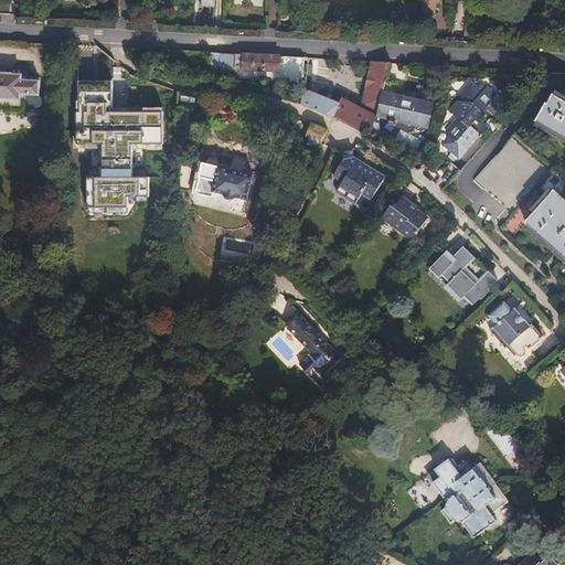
[(435,12),(436,0),(418,0),(423,0),(422,10),(435,12)]
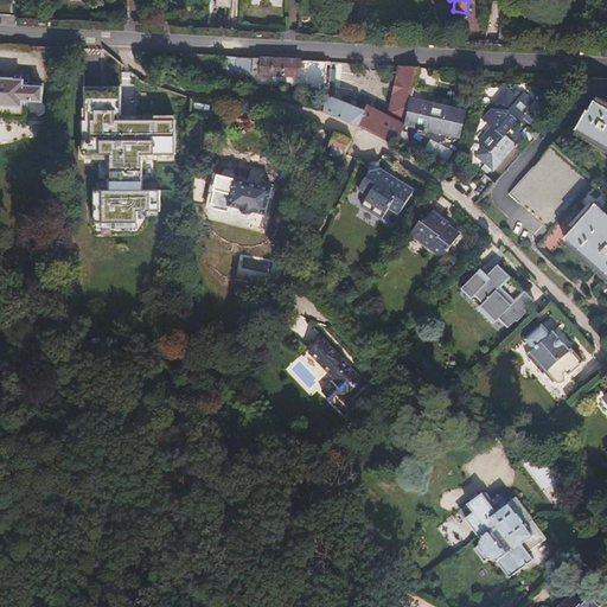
[(500,27),(499,42),(512,43),(513,27),(500,27)]
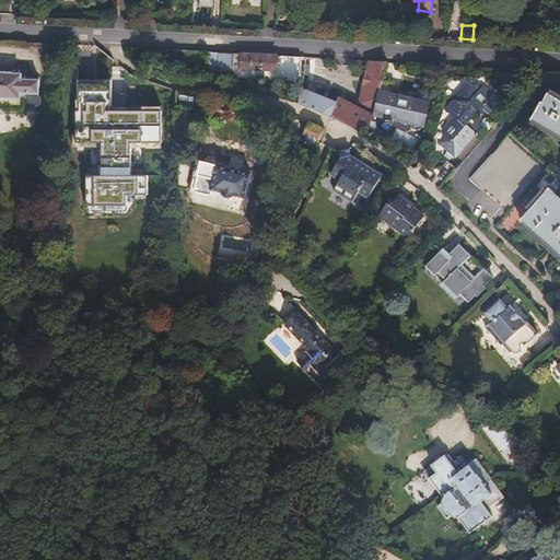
[(281,55),(240,53),(238,68),(276,70),(276,67),(280,68),(281,55)]
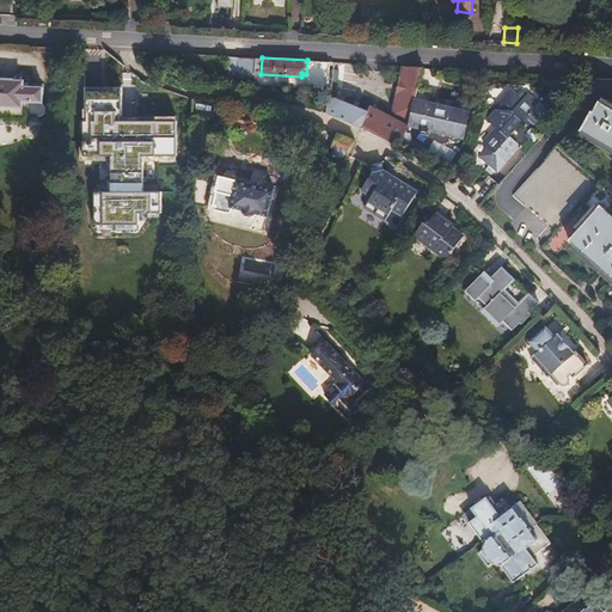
[(421,67),(402,66),(389,115),(407,123),(409,124),(410,121),(416,93),(418,80),(421,67)]
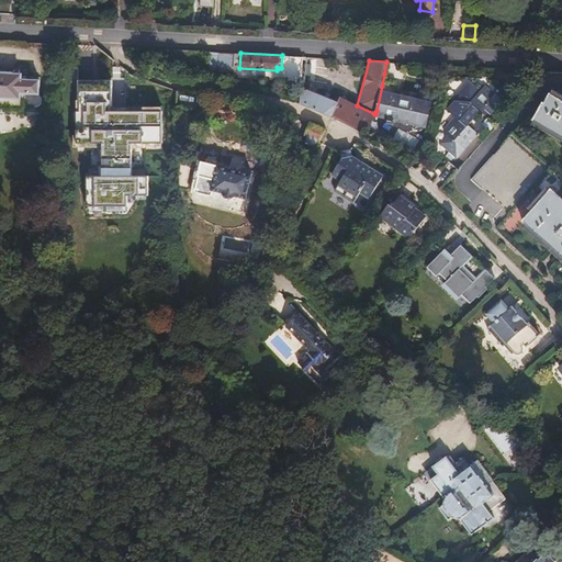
[(0,108),(20,109),(20,108),(22,109),(24,104),(36,105),(36,104),(44,104),(42,103),(42,99),(43,98),(38,96),(40,77),(30,77),(30,79),(27,79),(27,77),(22,76),(22,74),(0,71),(0,108)]
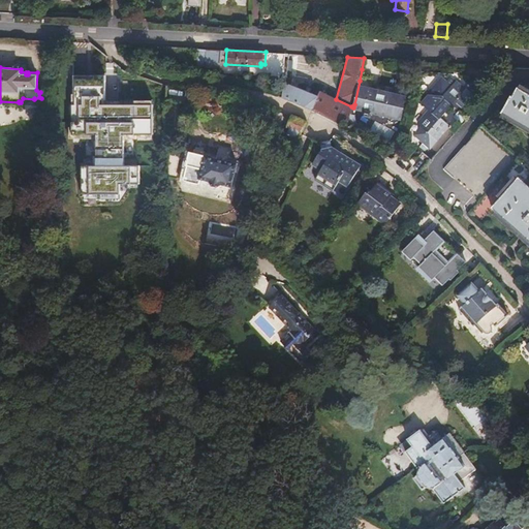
[(371,71),(362,69),(360,81),(406,92),(407,86),(370,78),(371,71)]
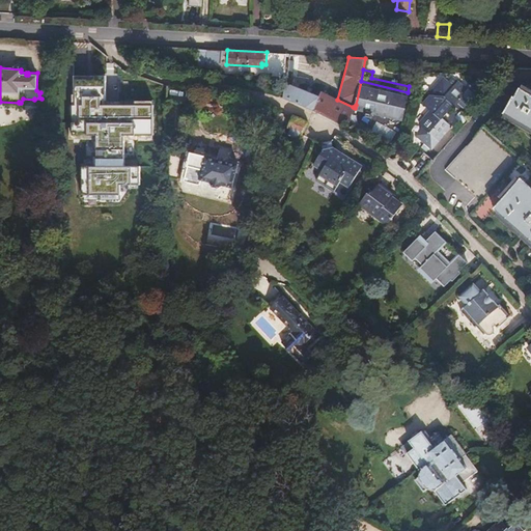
[(429,151),(437,141),(434,139),(437,135),(440,138),(448,127),(439,119),(449,107),(457,114),(477,91),(465,77),(458,76),(452,75),(419,73),(414,95),(425,99),(419,107),(426,112),(415,127),(419,131),(413,138),(429,151)]
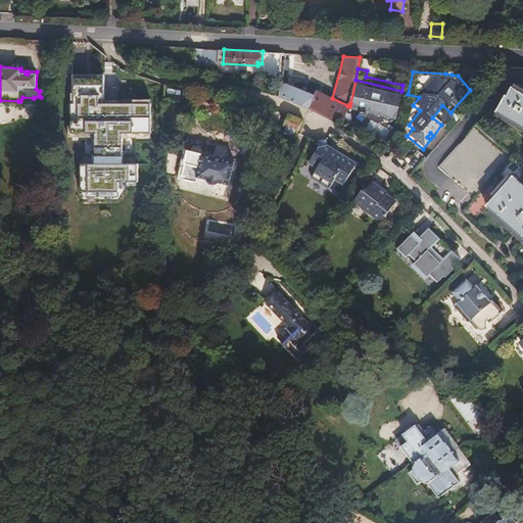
[(120,181),(138,181),(138,163),(124,163),(124,133),(151,133),(151,102),(105,102),(104,74),(94,74),(94,77),(75,77),(75,103),(72,103),(72,133),(96,133),(97,163),(82,163),(82,191),(120,191),(120,181)]
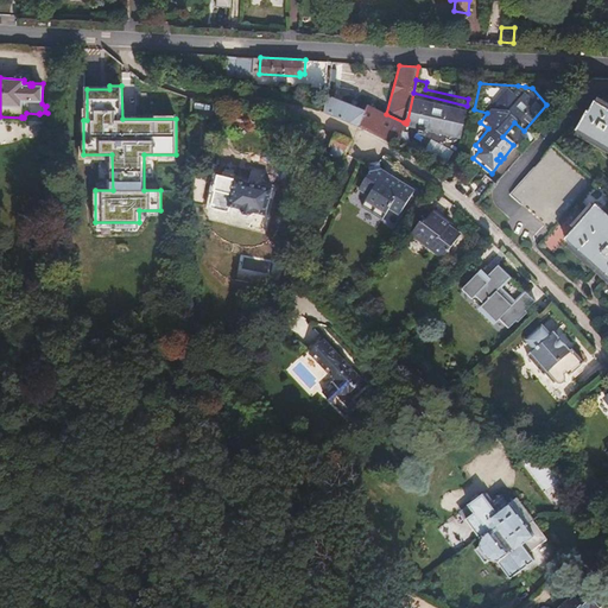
[(467,106),(413,93),(407,120),(418,122),(418,128),(424,130),(425,124),(460,132),(467,106)]
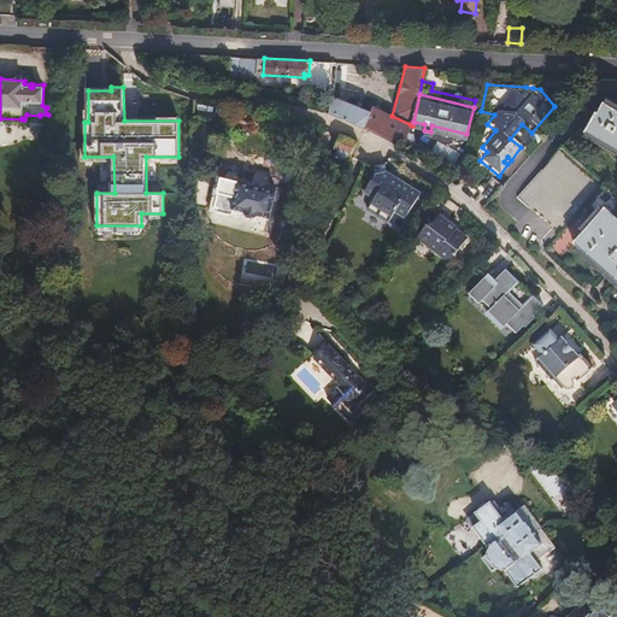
[(330,95),(328,113),(374,133),(391,140),(404,150),(410,124),(392,116),(372,106),(370,112),(330,95)]
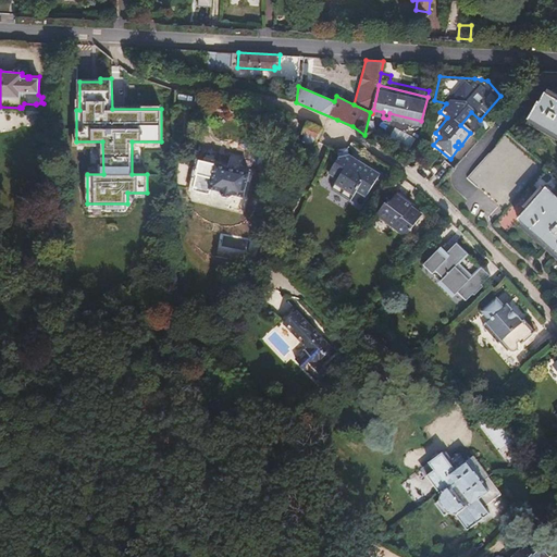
[(541,94),(527,119),(556,136),(556,93),(555,98),(544,91),(542,95),(541,94)]
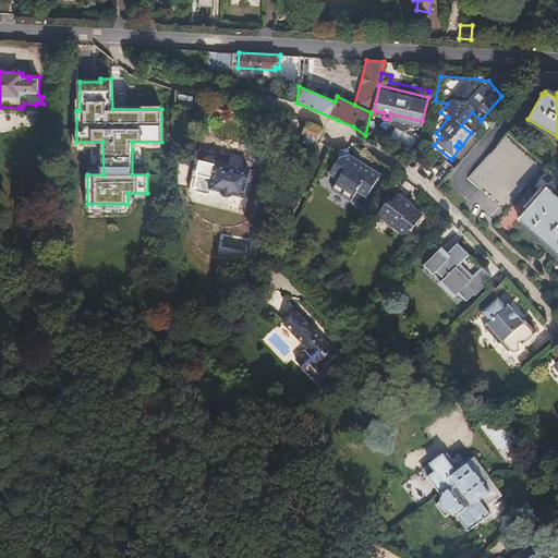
[(196,96),(177,95),(173,146),(193,147),(196,96)]
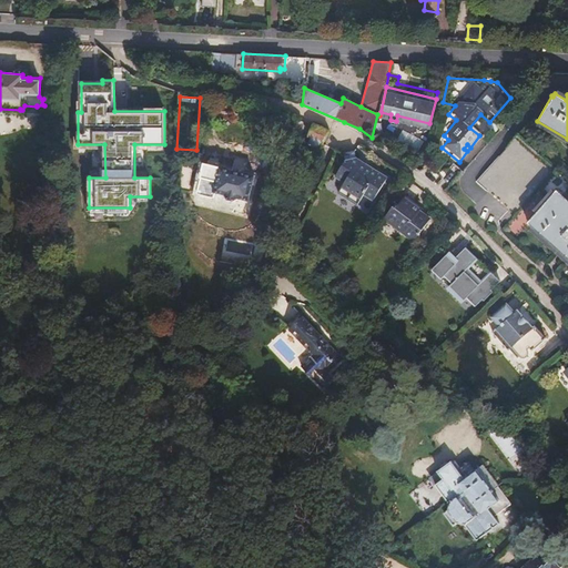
[(326,153),(336,134),(322,127),(316,137),(321,139),(317,145),(322,148),(321,151),(326,153)]
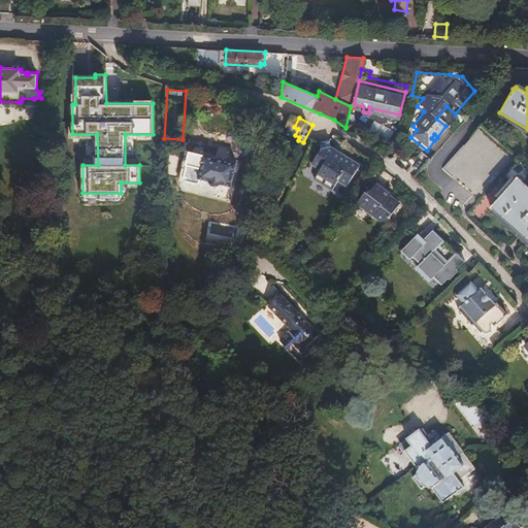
[(451,179),(437,197),(461,219),(514,158),(477,127),(440,170),(451,179)]
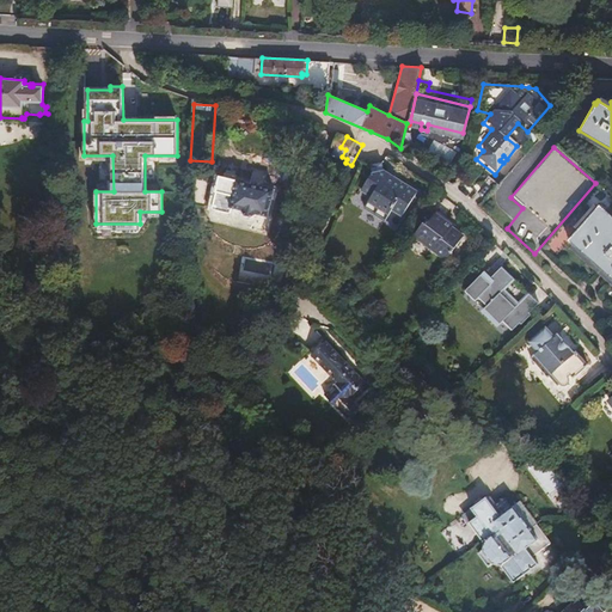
[(392,178),(395,175),(389,170),(389,164),(378,164),(379,171),(365,188),(374,195),(366,206),(385,221),(393,210),(402,218),(421,195),(405,183),(402,187),(392,178)]
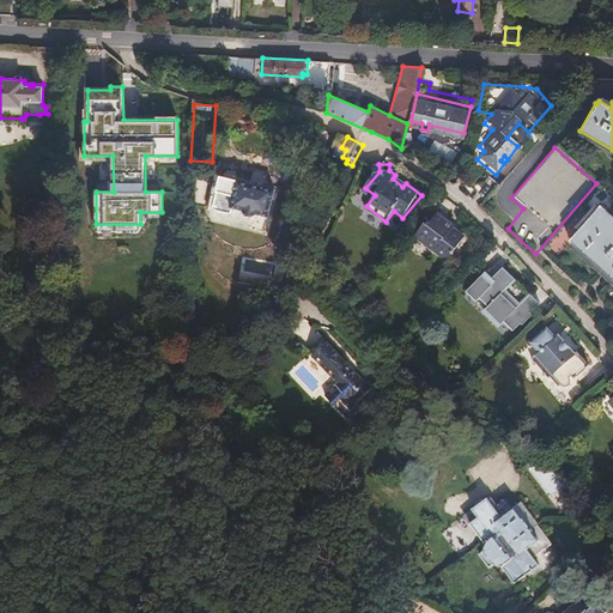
[(406,183),(395,175),(393,178),(402,187),(406,183)]
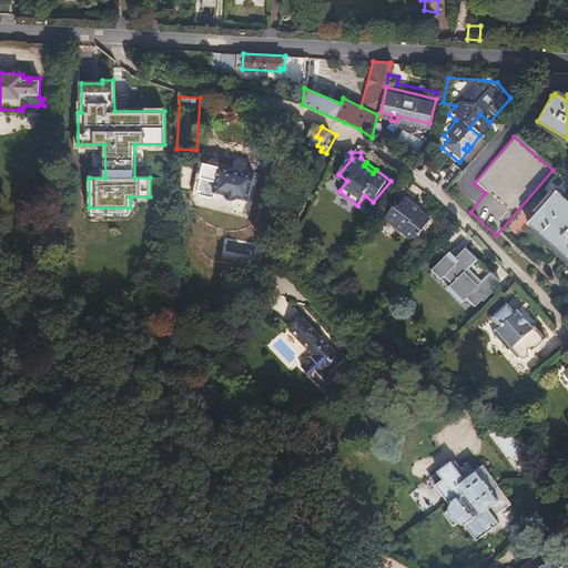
[(250,204),(253,189),(254,180),(215,172),(216,168),(206,166),(206,169),(202,168),(201,176),(199,176),(198,181),(200,181),(196,195),(196,196),(198,198),(199,199),(213,202),(217,201),(217,199),(226,200),(227,203),(235,205),(239,202),(250,204)]
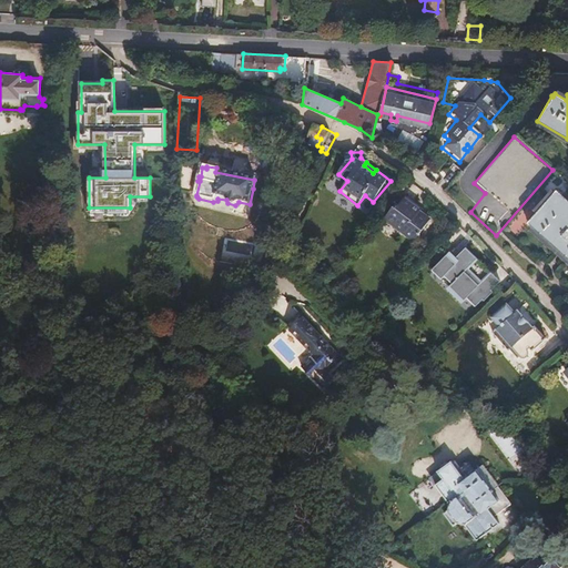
[(567,201),(557,191),(527,224),(567,260),(567,201)]
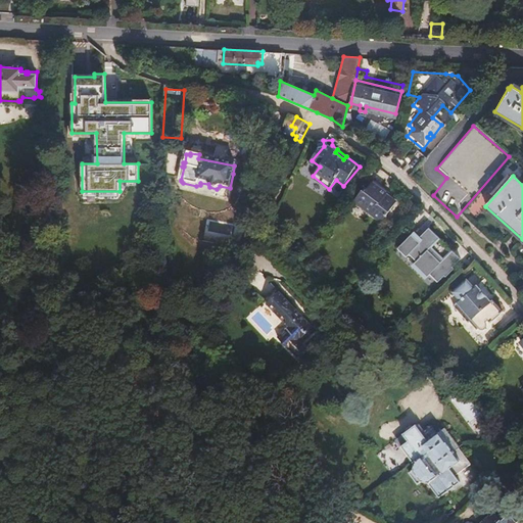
[(367,178),(358,189),(364,194),(355,204),(382,226),(398,206),(384,195),(385,193),(367,178)]
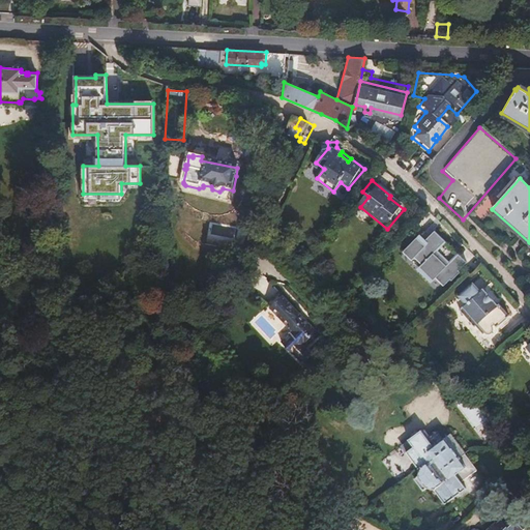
[(457,255),(445,242),(434,232),(424,240),(421,243),(416,238),(402,252),(411,261),(413,258),(421,265),(418,268),(432,282),(435,278),(443,287),(449,281),(450,282),(459,273),(458,271),(466,263),(457,255)]
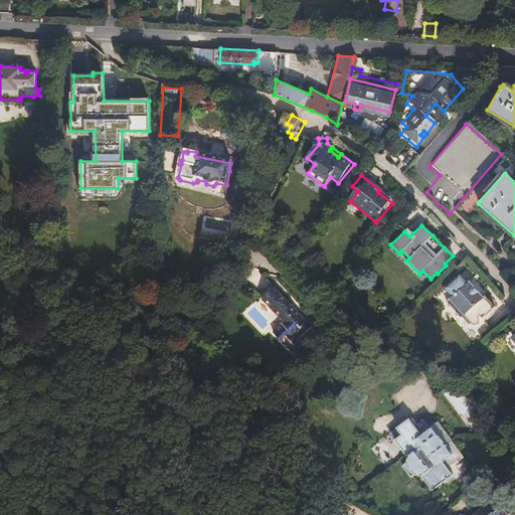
[(407,228),(404,231),(409,236),(412,233),(407,228)]
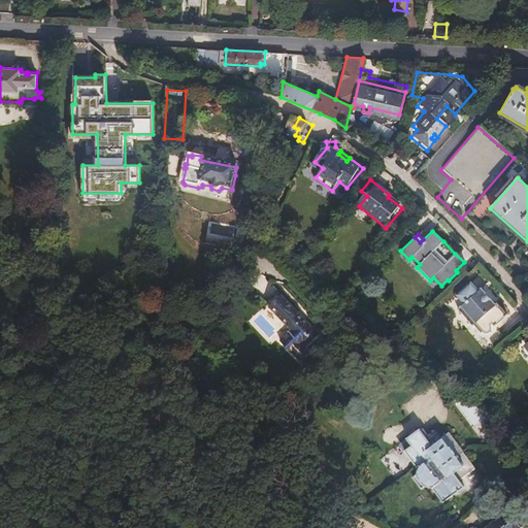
[(470,282),(456,294),(463,303),(457,308),(471,326),(473,325),(481,333),(483,331),(483,332),(484,332),(485,332),(486,332),(487,332),(488,332),(489,331),(490,330),(490,329),(491,328),(491,327),(490,326),(490,325),(489,325),(492,323),(494,326),(506,315),(496,303),(494,304),(481,289),(477,291),(470,282)]
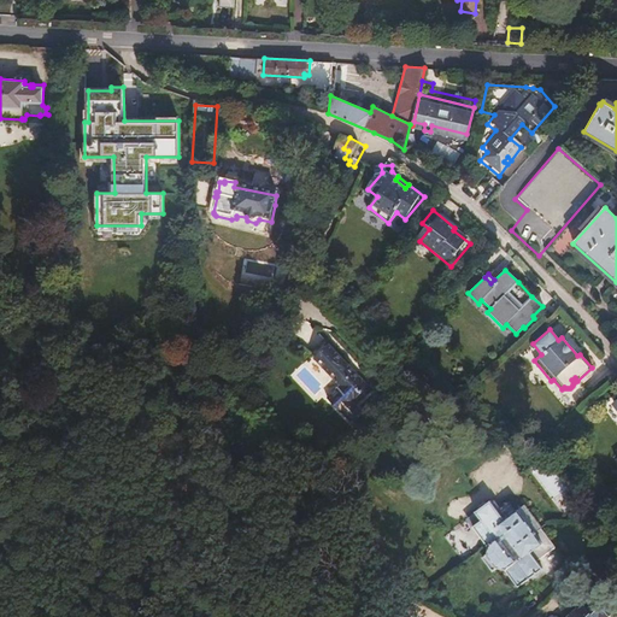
[(169,330),(169,340),(177,341),(178,330),(169,330)]
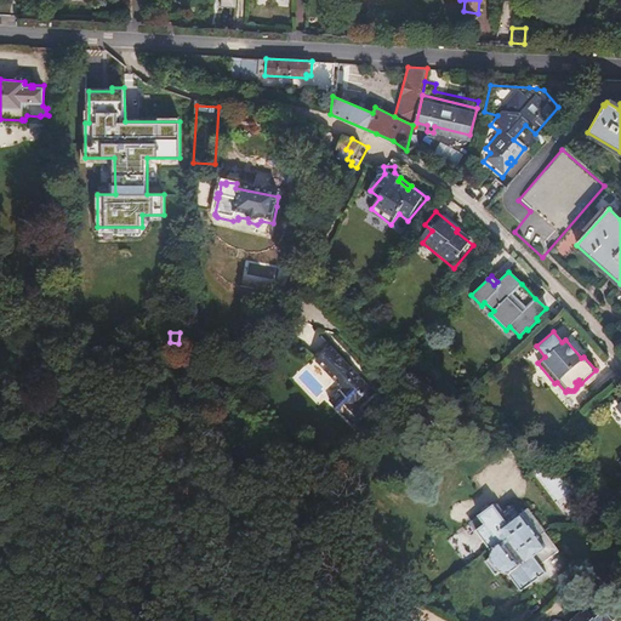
[(317,362),(320,365),(336,349),(332,346),(317,362)]
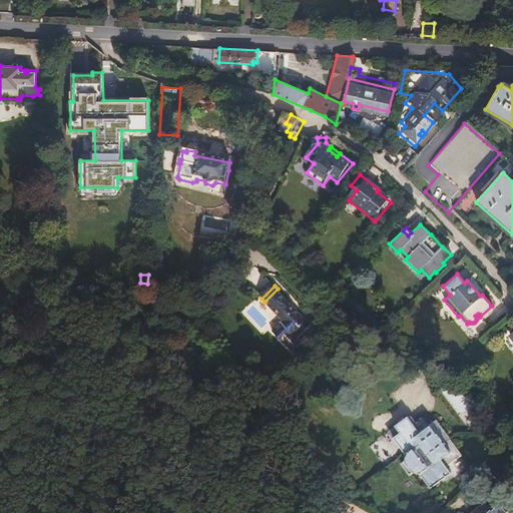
[(278,289),(265,302),(287,324),(275,335),(287,348),(289,346),(297,354),(305,345),(297,337),(302,332),(306,335),(314,327),(300,312),(298,314),(293,309),(295,307),(278,289)]
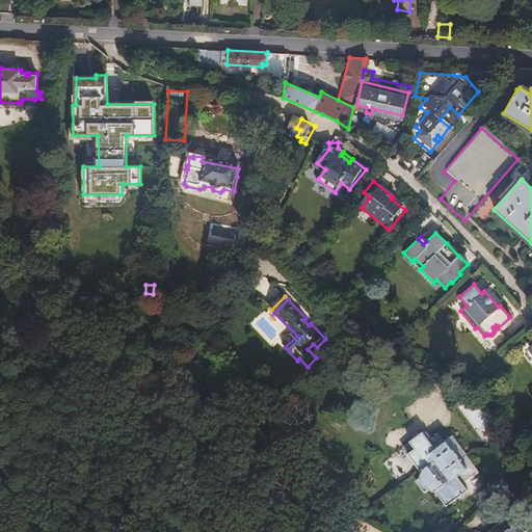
[(155,308),(156,314),(167,322),(168,318),(155,308)]
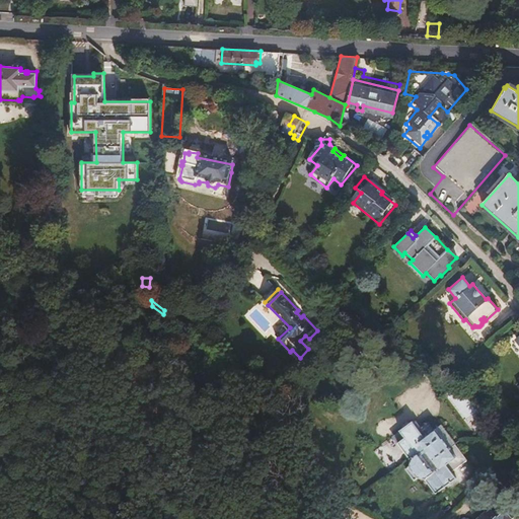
[(168,312),(165,316),(182,329),(186,325),(168,312)]
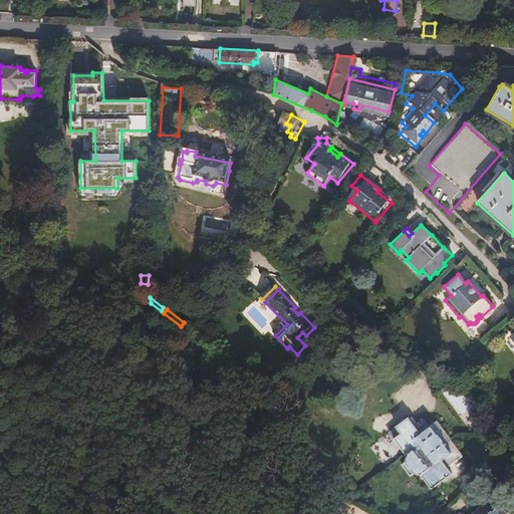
[(331,336),(326,339),(337,355),(343,351),(331,336)]
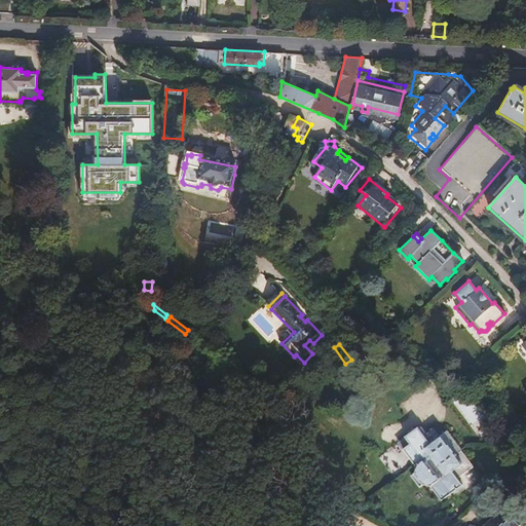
[(440,466),(459,451),(444,433),(439,436),(429,444),(423,437),(417,428),(414,429),(411,429),(408,431),(408,436),(404,438),(405,439),(399,444),(414,465),(429,454),(440,466)]
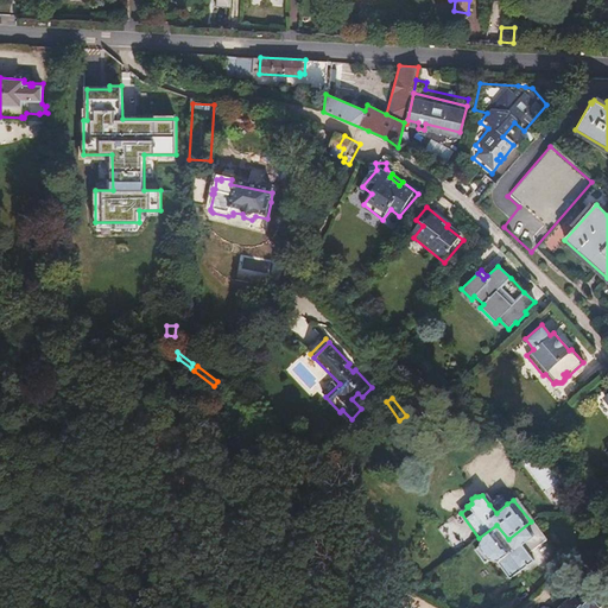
[(496,513),(507,504),(501,495),(489,505),(496,513)]
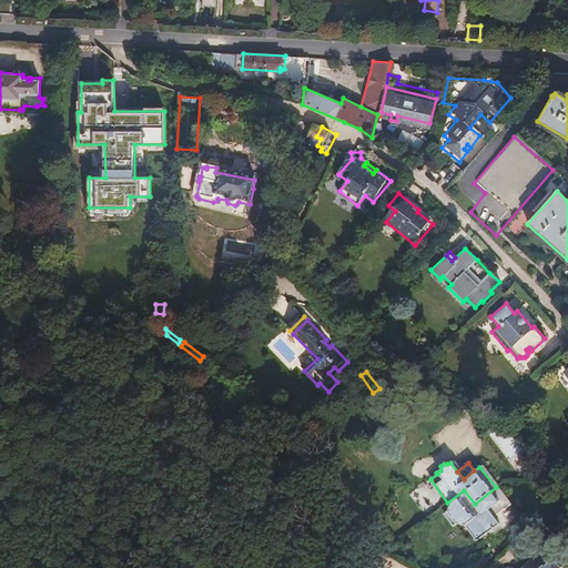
[(509,505),(496,487),(475,504),(464,490),(447,503),(448,505),(446,510),(443,514),(453,527),(456,524),(464,526),(476,540),(498,525),(493,518),(509,505)]
